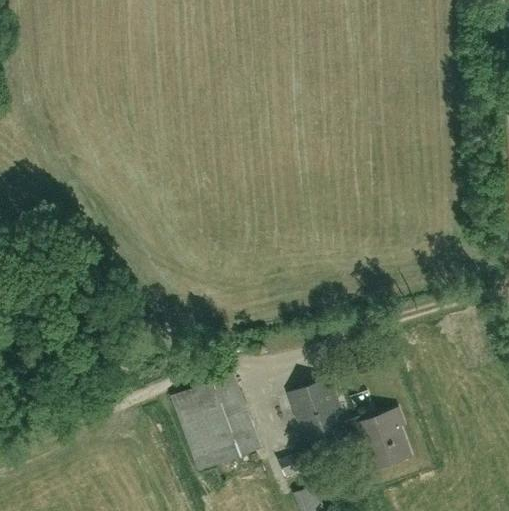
[(234,391),(227,374),(170,396),(197,469),(260,446),(239,389),(234,391)]
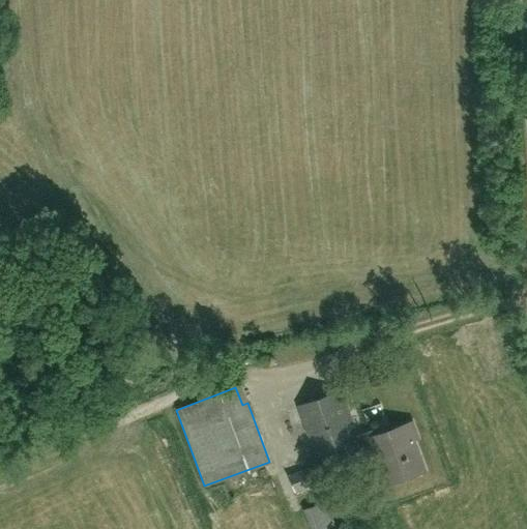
[(355,437),(339,390),(295,407),(316,465),(360,449),(359,448),(372,444),(386,485),(422,471),(411,440),(414,439),(409,423),(384,433),(382,427),(355,437)]
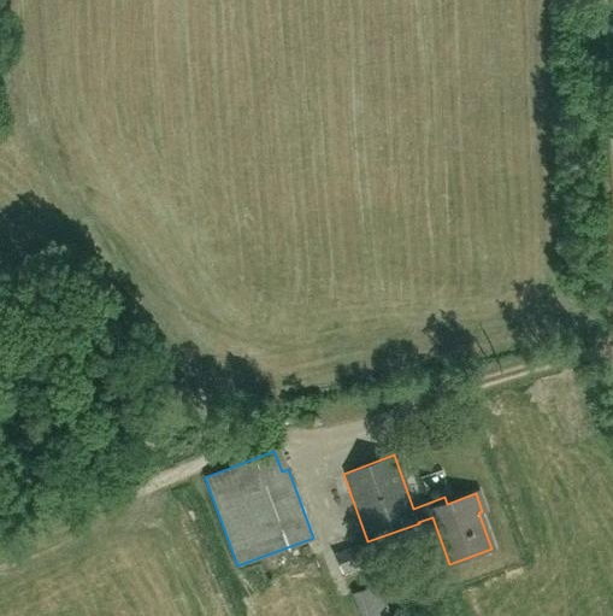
[(342,579),(355,575),(354,570),(365,567),(359,545),(332,553),(342,579)]
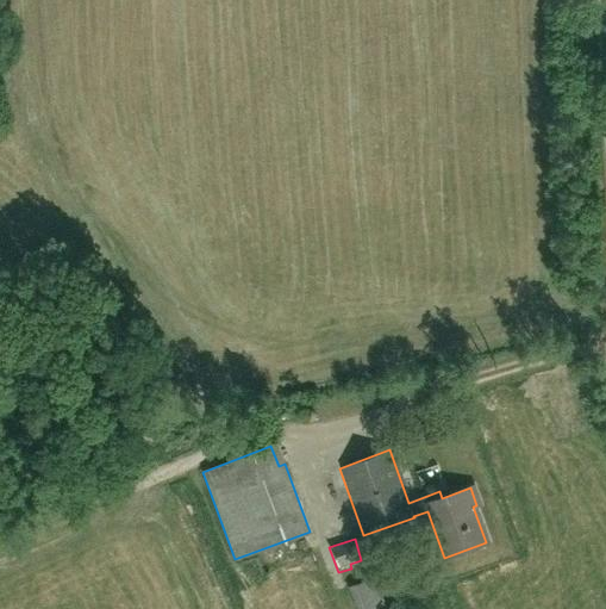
[(378,608),(375,582),(357,584),(361,608),(378,608)]
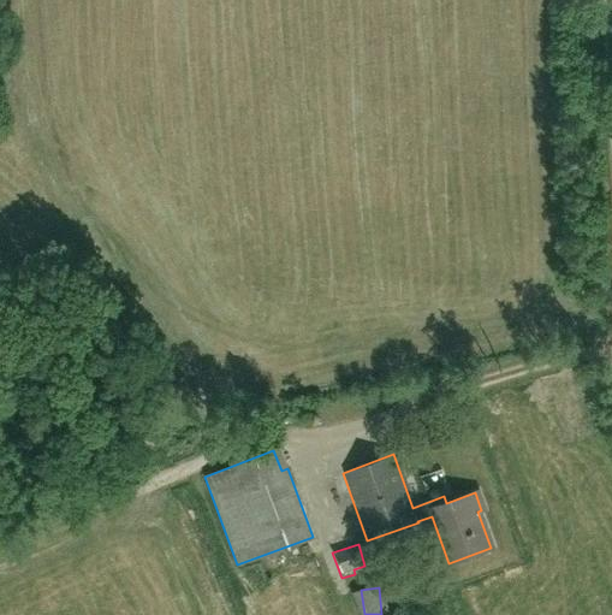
[(195,607),(196,614),(215,614),(213,602),(195,607)]
